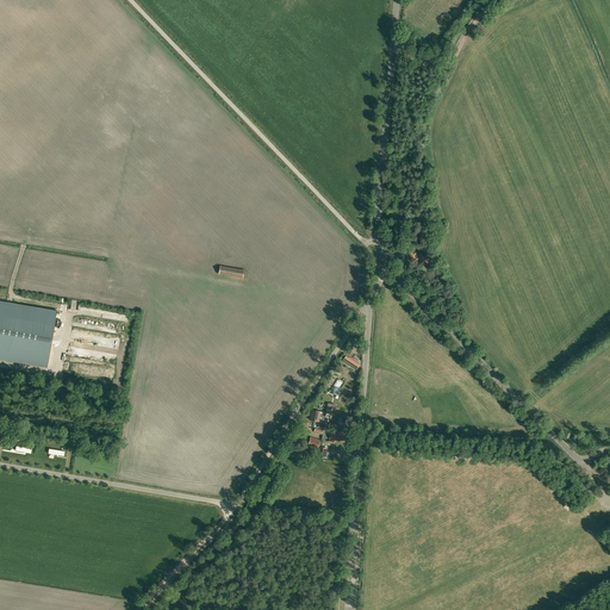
[(415,263),(419,261),(423,266),(434,259),(430,253),(427,255),(425,254),(422,256),(419,253),(417,255),(415,251),(414,253),(414,251),(410,254),(412,259),(411,260),(415,263)]
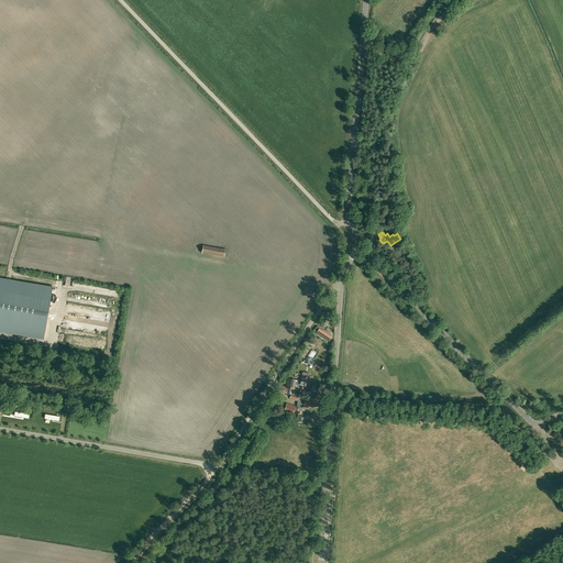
[(225,250),(202,245),(201,253),(224,257),(225,250)]
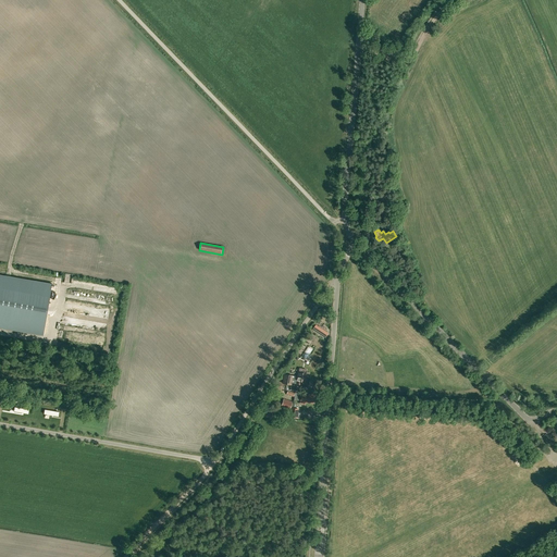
[(0,274),(0,327),(42,335),(51,284),(0,274)]
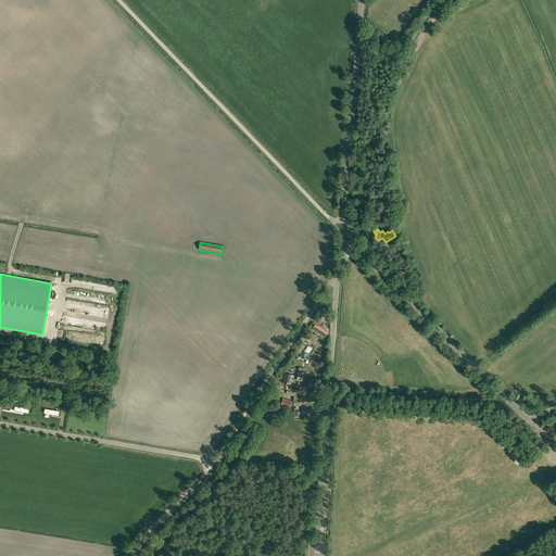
[(313,328),(326,336),(328,331),(316,324),(313,328)]
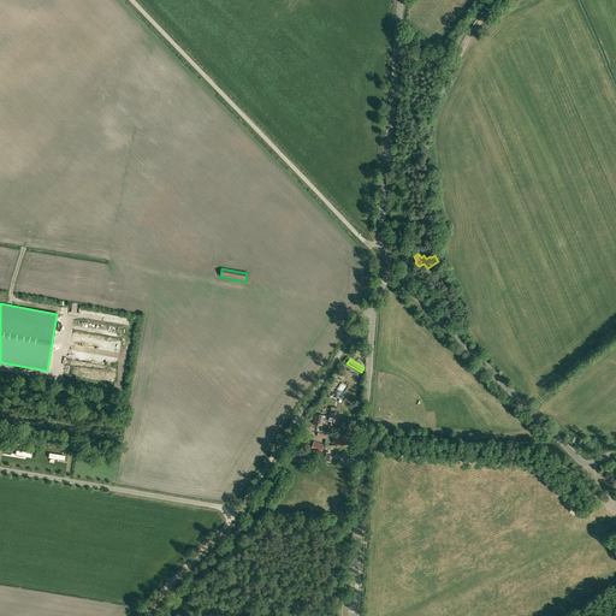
[(314,413),(312,424),(323,426),(323,422),(329,424),(333,425),(333,421),(337,422),(339,414),(338,413),(331,412),(330,416),(324,415),(324,414),(314,413)]
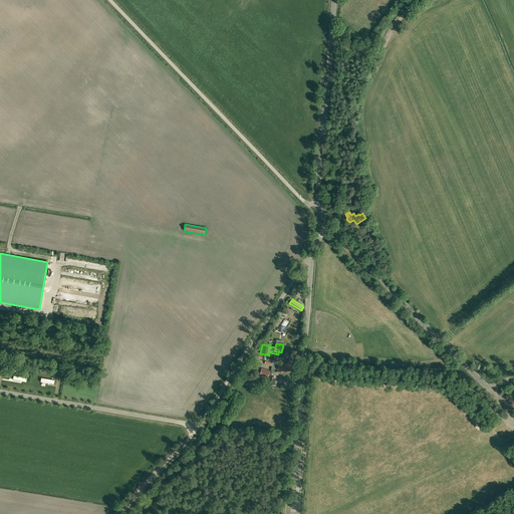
[(282,370),(282,371),(289,371),(290,364),(278,362),(277,369),(282,370)]
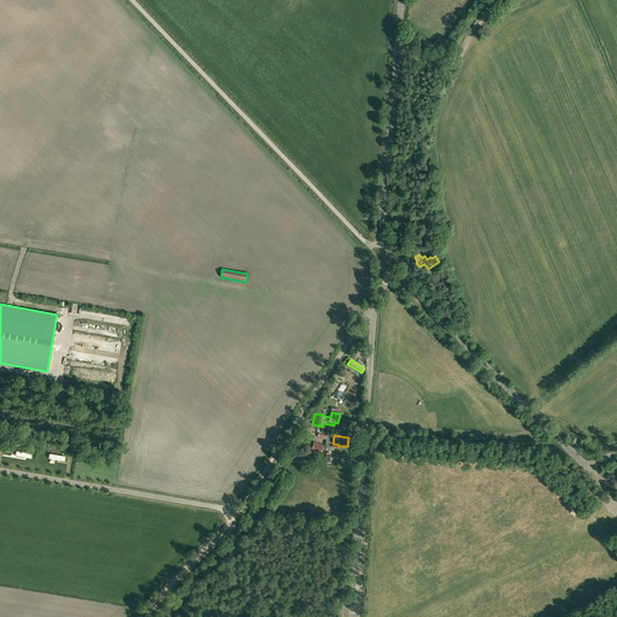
[(324,445),(315,442),(312,451),(316,452),(316,453),(321,456),(324,445)]
